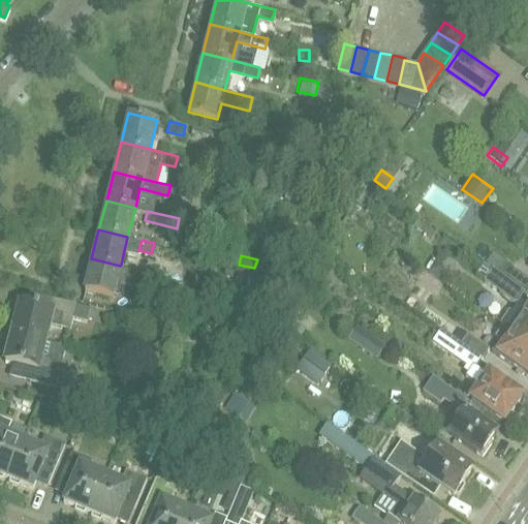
[(434,257),(428,268),(438,275),(442,269),(442,264),(434,257)]
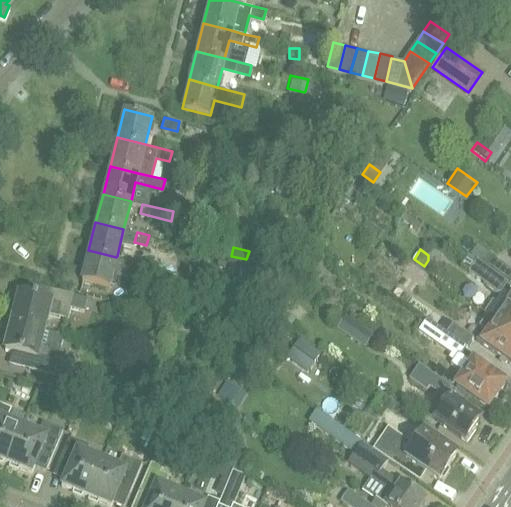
[(172,270),(117,256),(116,257),(88,250),(81,278),(109,285),(113,270),(128,274),(129,271),(170,281),(172,270)]
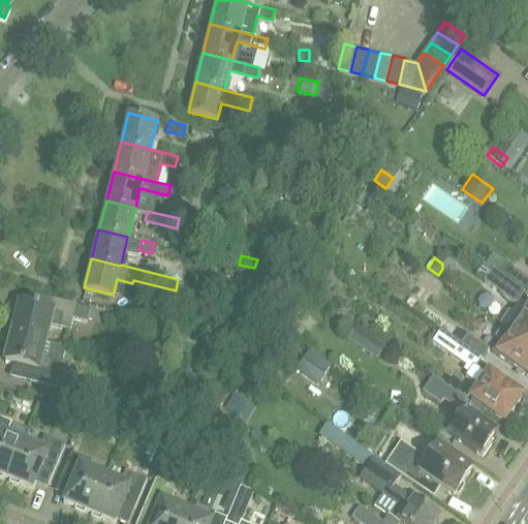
[(483,260),(475,271),(485,277),(491,267),(483,260)]
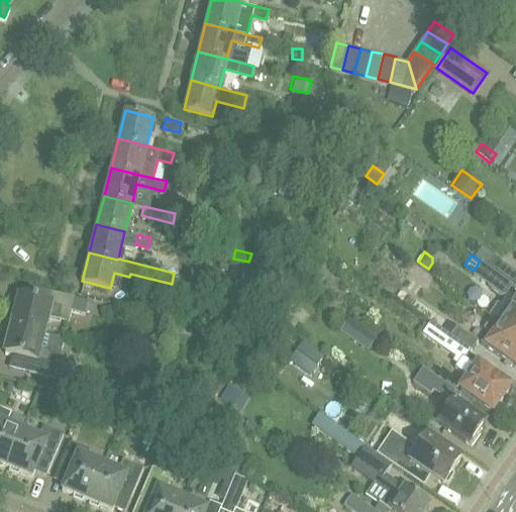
[(515,273),(515,270),(496,257),(489,267),(510,282),(515,273)]
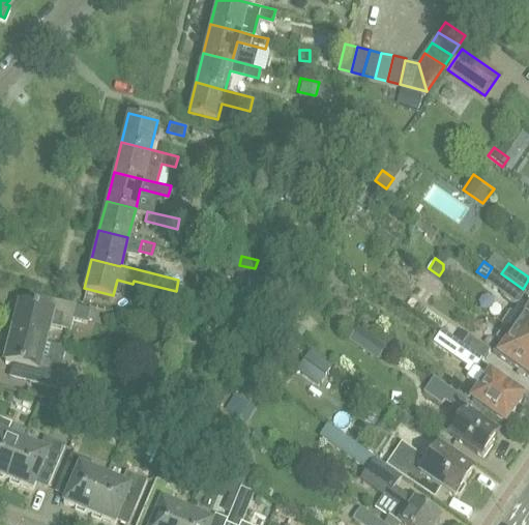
[(515,300),(523,289),(501,273),(493,267),(492,267),(486,278),(485,279),(515,300)]
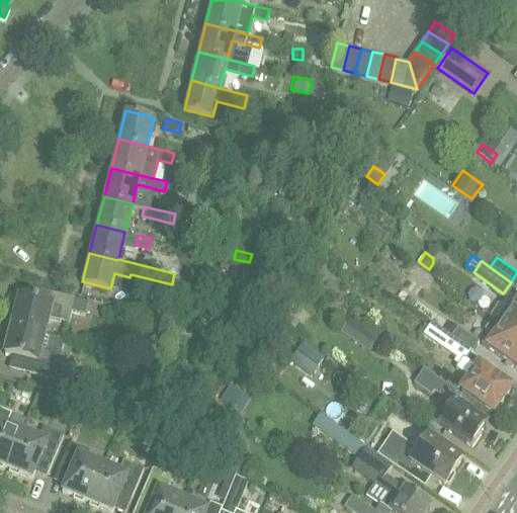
[(436,275),(417,262),(409,274),(428,287),(436,275)]
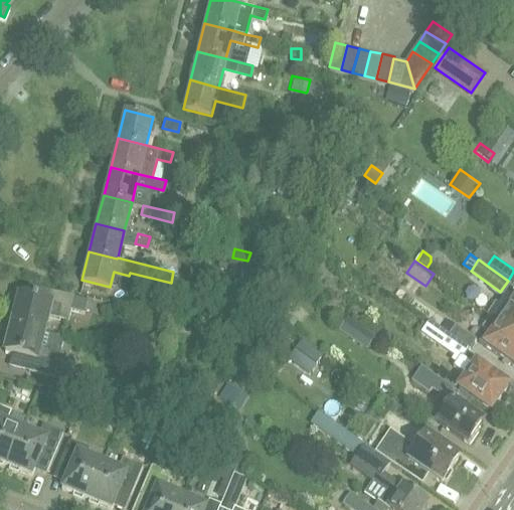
[(192,280),(188,297),(199,300),(203,283),(192,280)]
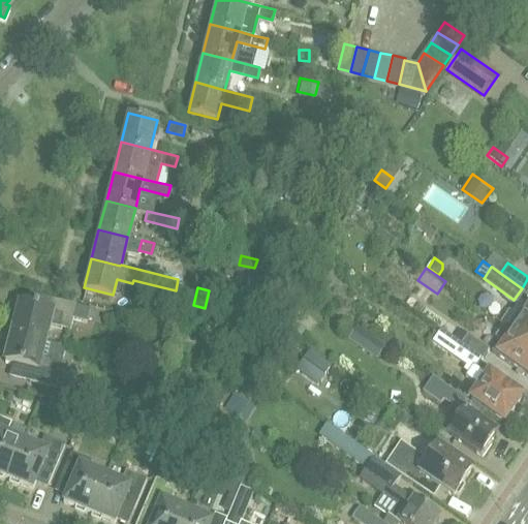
[(88,305),(75,302),(50,295),(47,307),(19,301),(11,330),(45,338),(50,321),(69,327),(72,313),(85,316),(88,305)]
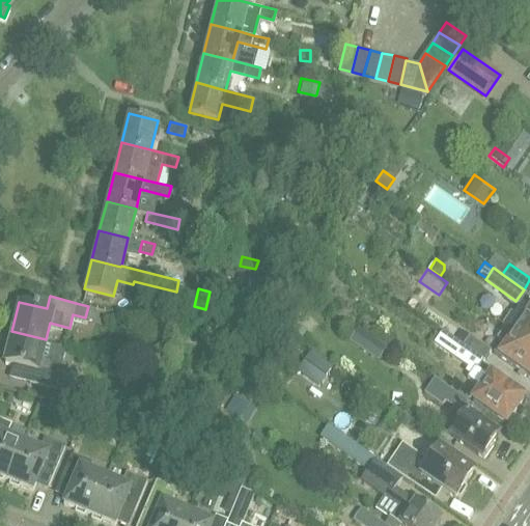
[(529,304),(527,302),(521,298),(512,309),(510,307),(501,321),(509,327),(510,326),(529,339),(529,304)]
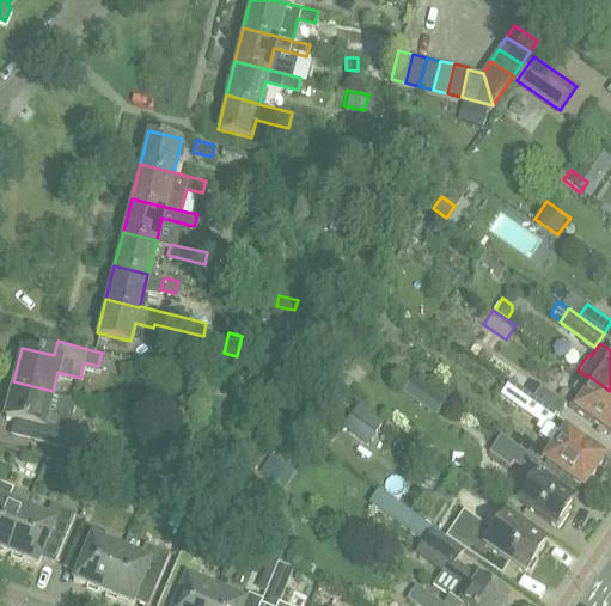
[(413,374),(402,389),(433,411),(444,397),(413,374)]
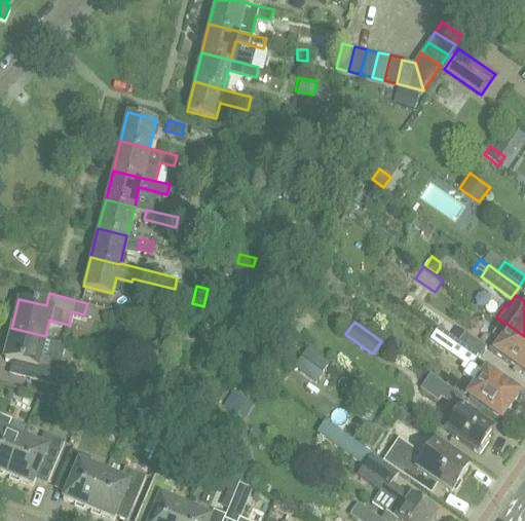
[(524,336),(505,323),(504,324),(489,346),(524,371),(524,336)]
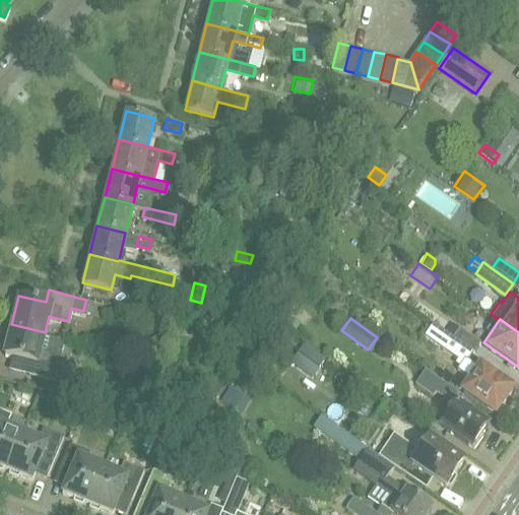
[(452,334),(434,321),(424,335),(443,348),(452,334)]
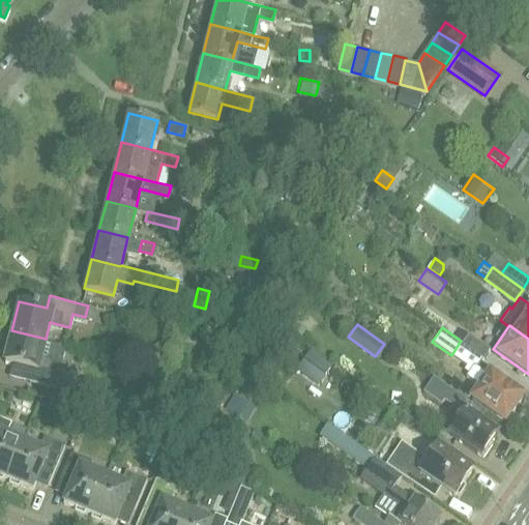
[(46,340),(46,339),(11,330),(4,359),(32,367),(29,379),(55,385),(65,345),(46,340)]
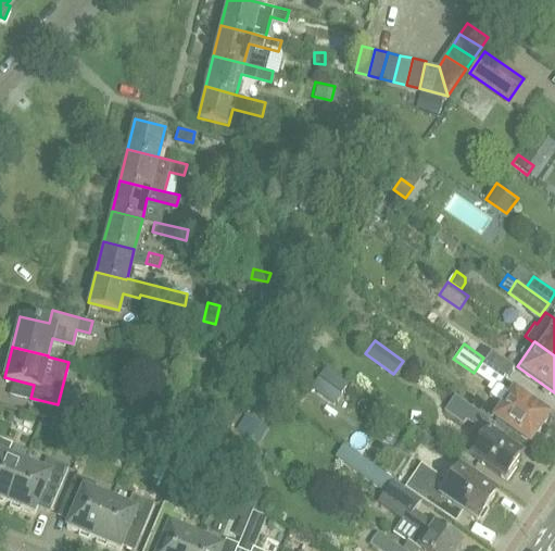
[(484,359),(506,374),(513,364),(492,349),(484,359)]
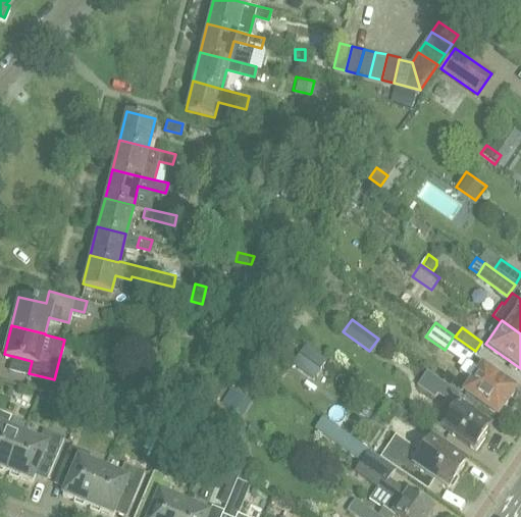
[(304,344),(292,360),(312,374),(324,358),(304,344)]
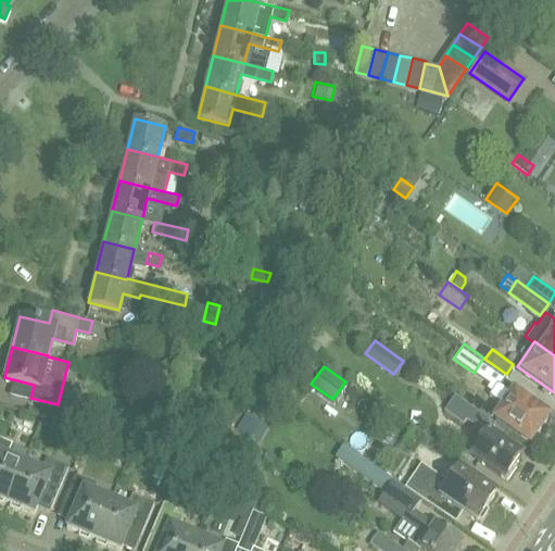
[(512,391),(496,380),(489,392),(504,403),(495,415),(506,424),(529,440),(547,414),(525,398),(513,390),(512,391)]
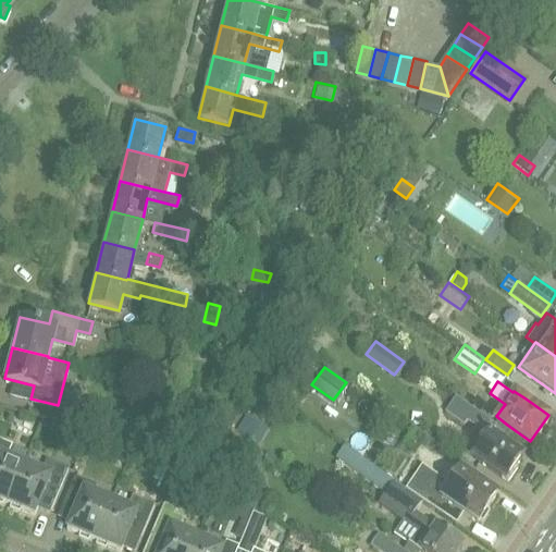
[(468,434),(480,443),(472,454),(507,478),(517,464),(515,463),(521,453),(490,430),(495,422),(455,393),(444,408),(464,422),(467,418),(474,424),(468,434)]
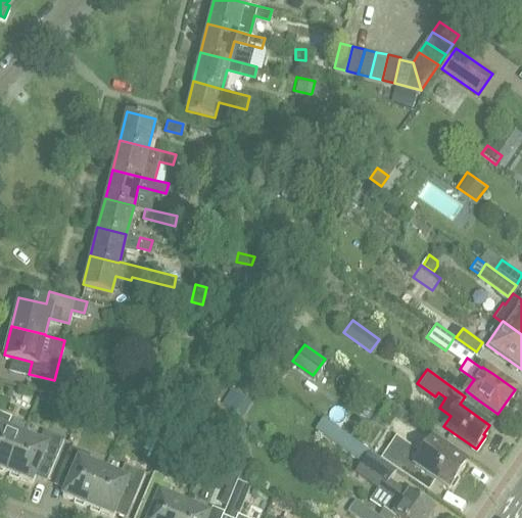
[(231,386),(221,403),(240,416),(250,399),(231,386)]
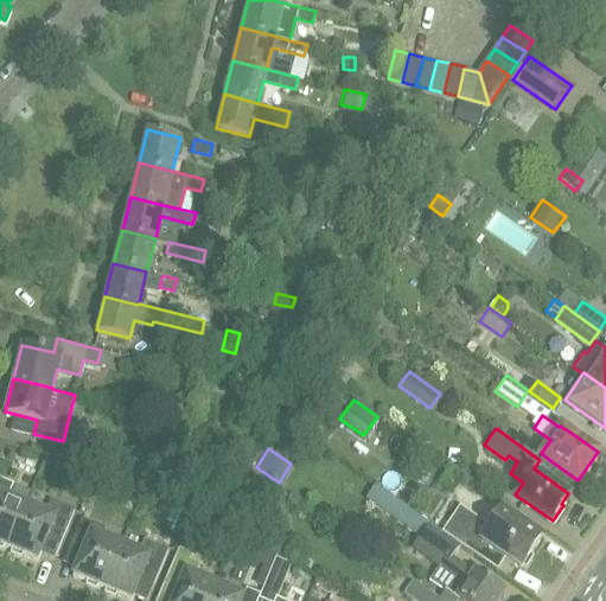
[(7,493),(10,488),(12,481),(0,475),(0,542),(7,545),(26,502),(7,493)]
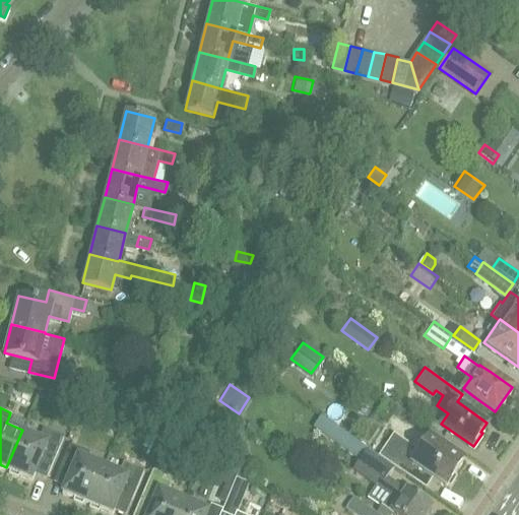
[(393,464),(378,453),(335,423),(321,413),(314,424),(361,457),(354,466),(390,492),(377,511),(382,514),(389,514),(392,511),(396,514),(424,514),(431,505),(406,489),(392,478),(387,474),(393,464)]
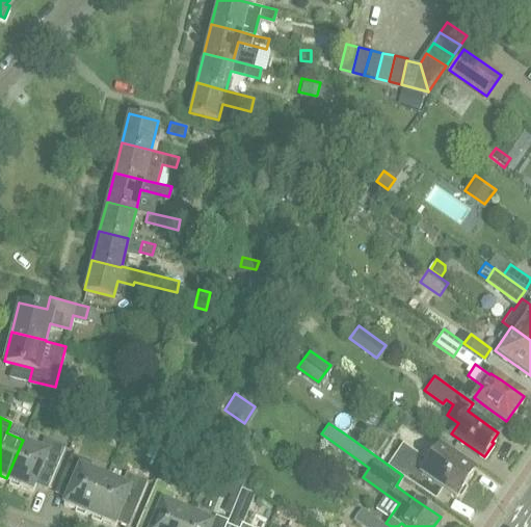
[(64,444),(53,439),(47,437),(43,439),(38,447),(23,440),(6,478),(32,489),(41,468),(52,472),(64,444)]
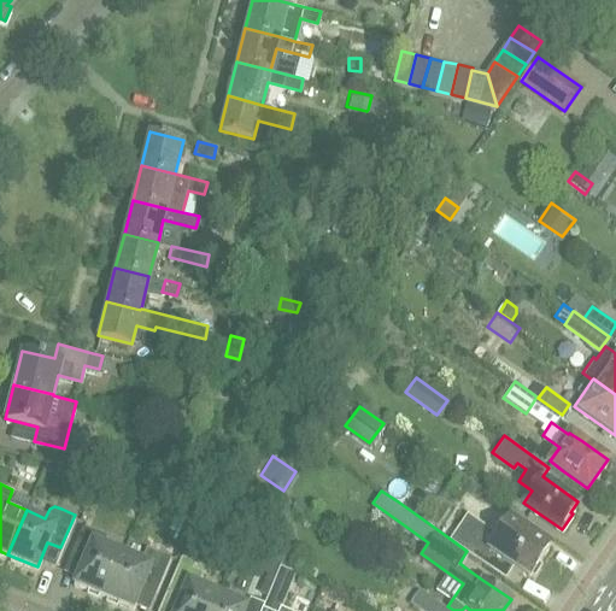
[(449,538),(467,551),(480,559),(488,547),(528,575),(550,542),(510,516),(498,533),(467,511),(449,538)]
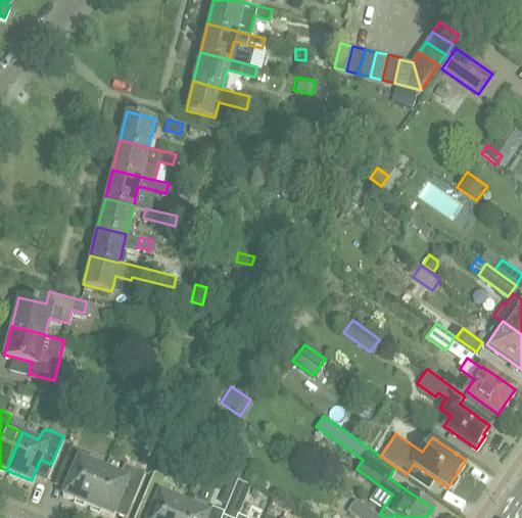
[(87,504),(103,466),(87,460),(90,453),(69,444),(59,468),(70,472),(61,493),(87,504)]
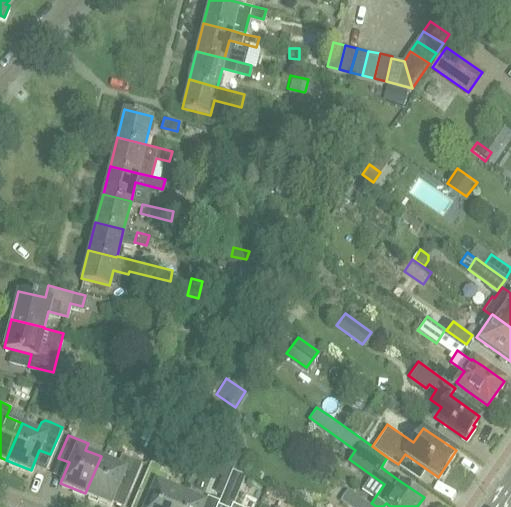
[(238,455),(221,448),(215,461),(233,468),(238,455)]
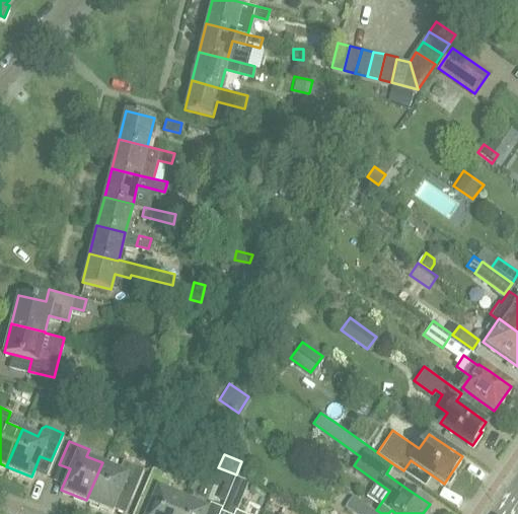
[(112,511),(120,490),(132,495),(143,466),(123,458),(119,469),(102,462),(86,500),(112,511)]
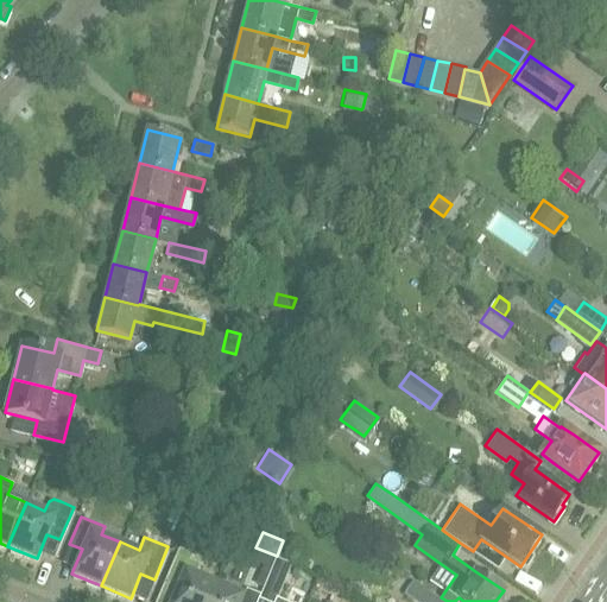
[(204,601),(214,582),(195,574),(201,561),(191,556),(193,551),(178,545),(163,583),(176,589),(170,601),(204,601)]
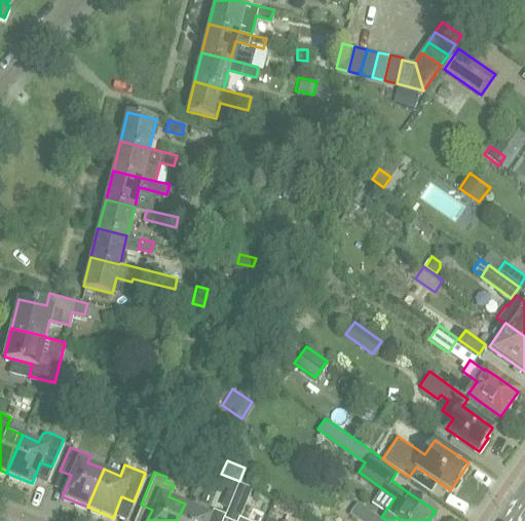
[(240,520),(237,519),(252,486),(239,481),(224,517),(234,520),(240,520)]
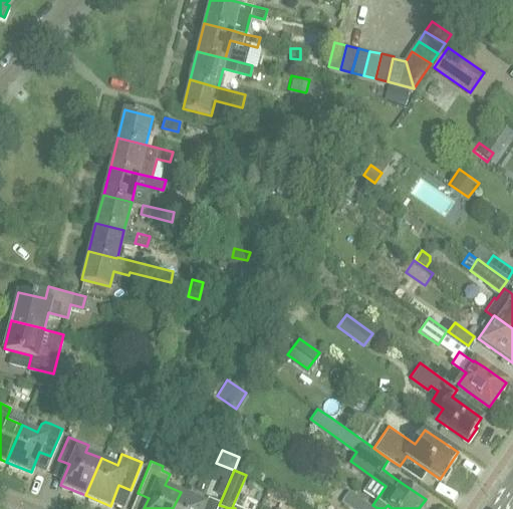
[(377,508),(372,505),(355,493),(349,488),(341,500),(353,508),(377,508)]
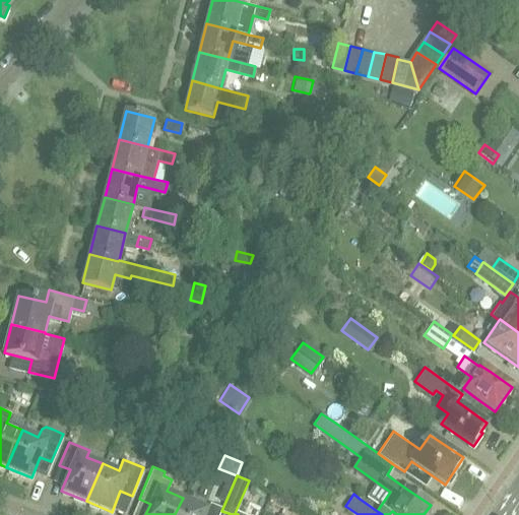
[(217,514),(221,506),(210,502),(207,508),(183,498),(175,514),(217,514)]
